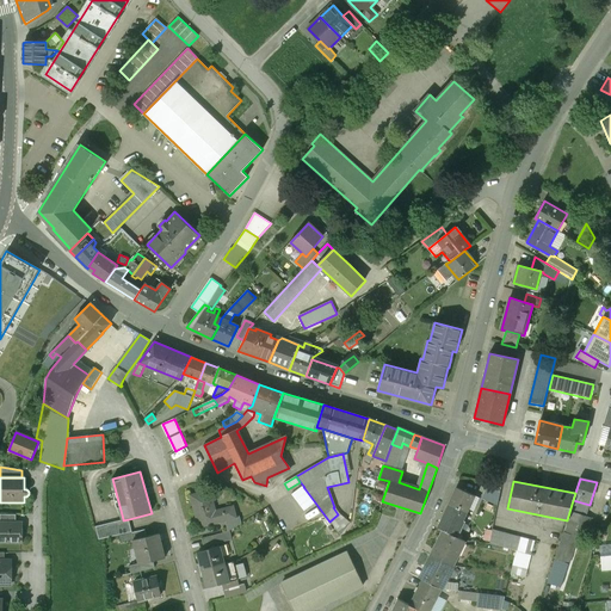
[(304,488),(303,486),(291,494),(304,512),(315,503),(304,488)]
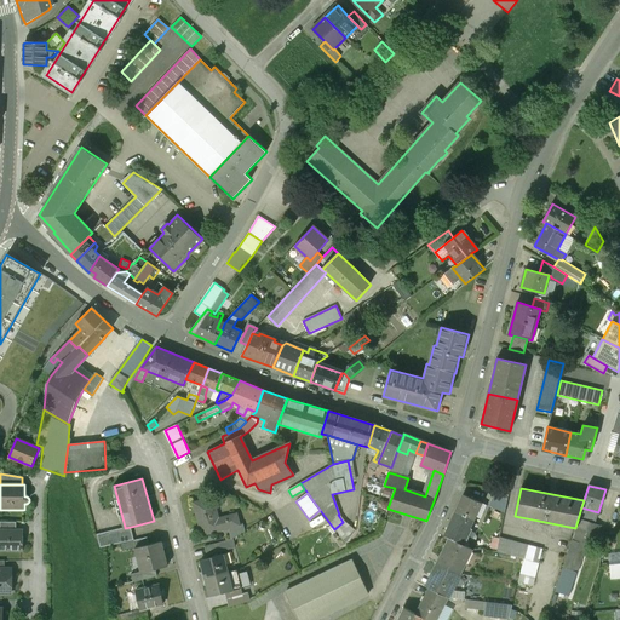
[(495,493),(488,506),(505,514),(509,495),(495,493)]
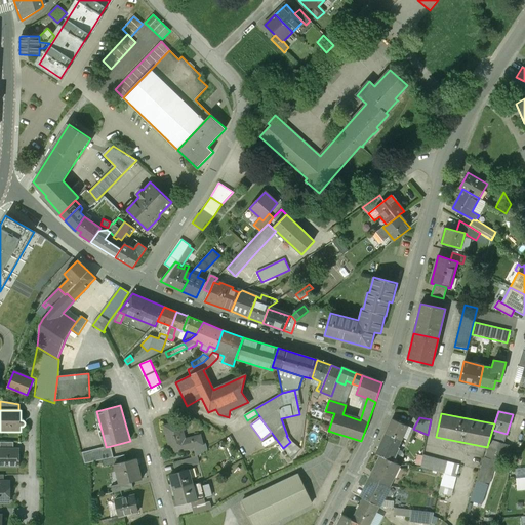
[(393,419),(387,433),(401,440),(407,426),(393,419)]
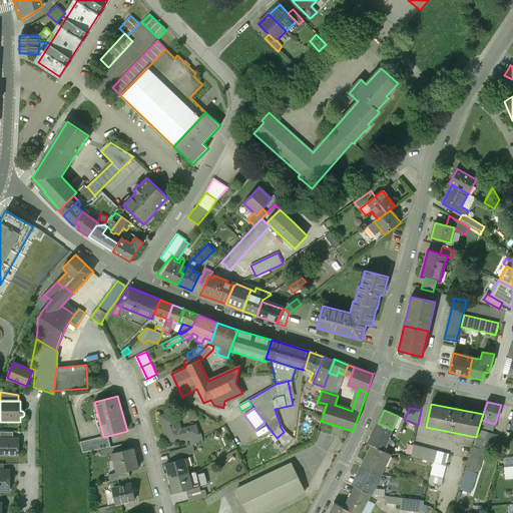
[(159,416),(167,443),(190,437),(198,435),(198,434),(196,425),(181,429),(176,412),(159,416)]
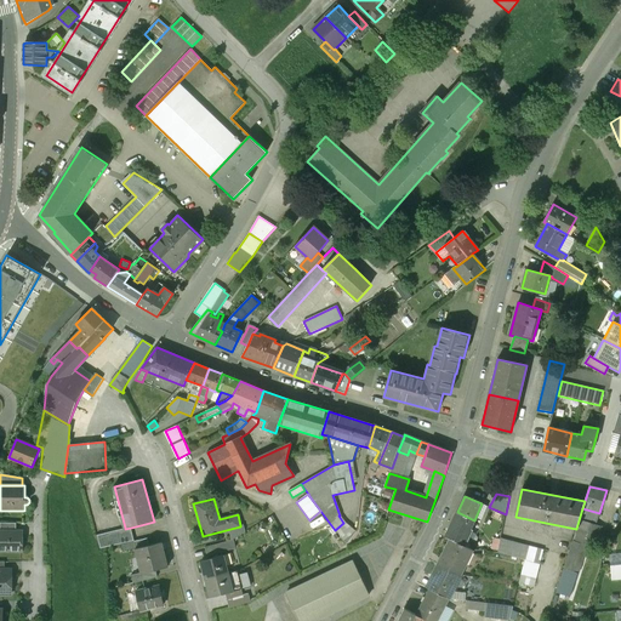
[(594,527),(599,513),(582,508),(576,529),(577,529),(564,569),(577,574),(587,545),(597,548),(603,528),(594,527)]
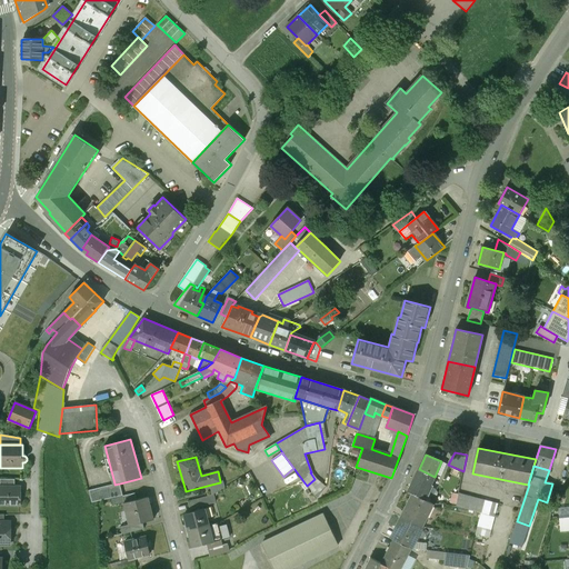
[(423,499),(435,477),(419,469),(408,492),(412,493),(423,499)]
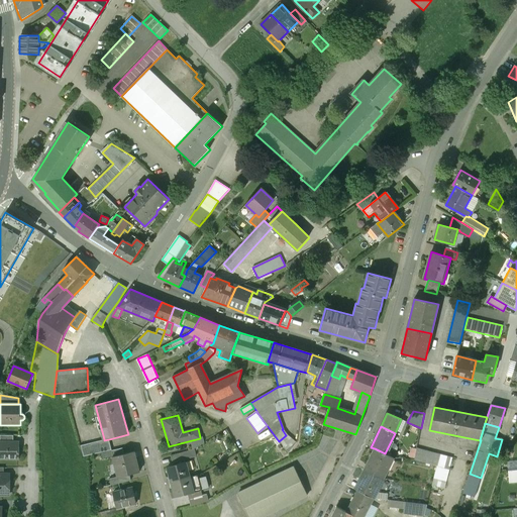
[(297,443),(286,435),(279,441),(289,454),(297,443)]
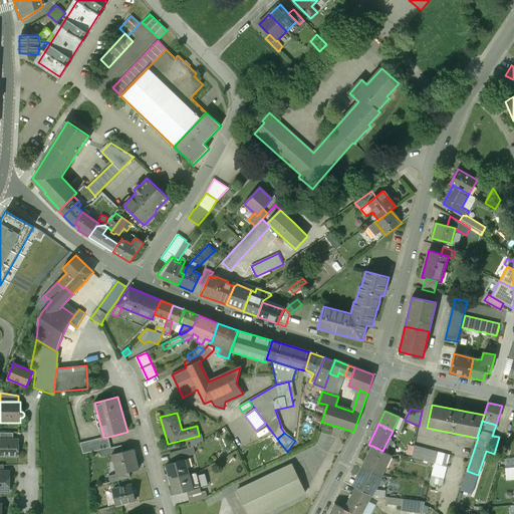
[(191,438),(193,447),(203,440),(202,434),(199,435),(199,436),(191,438)]
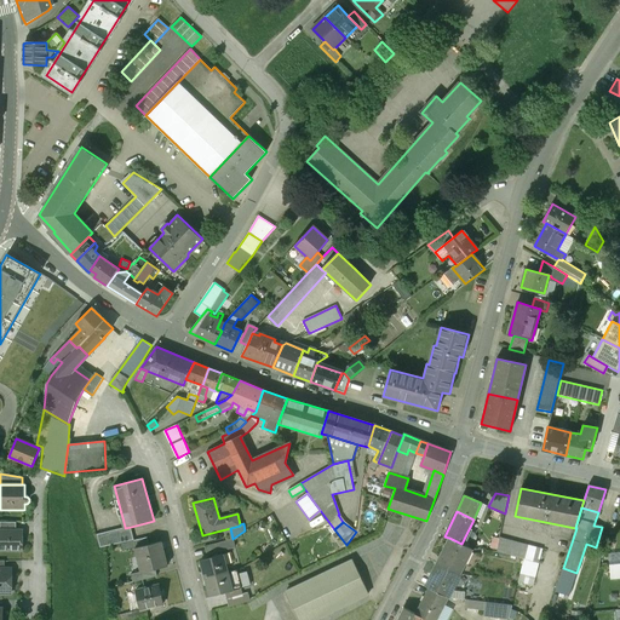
[(133,540),(131,527),(125,528),(125,527),(97,534),(99,547),(133,540)]
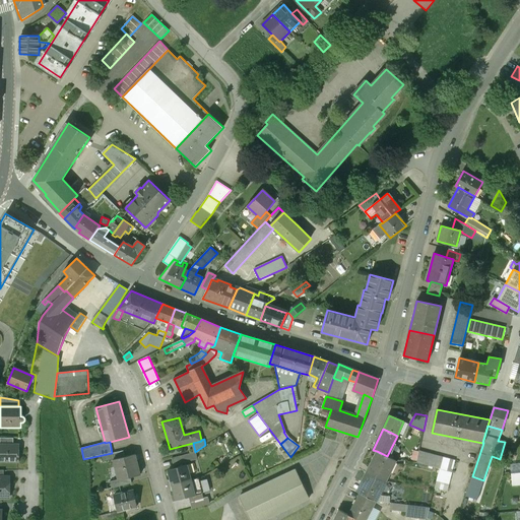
[(0,445),(0,461),(18,462),(18,445),(14,445),(0,445)]
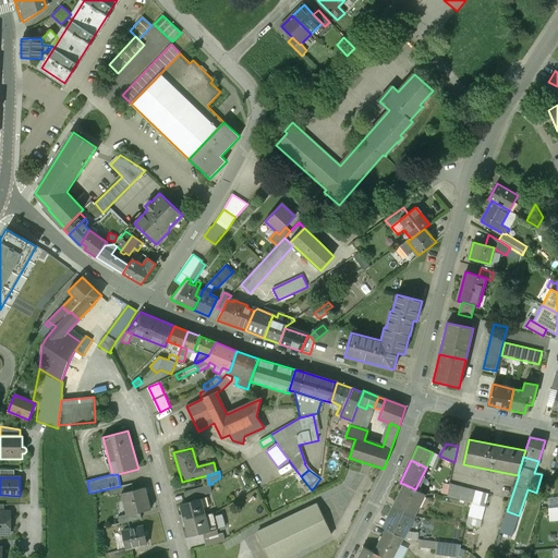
[(123,494),(134,490),(133,484),(109,489),(111,496),(123,494)]
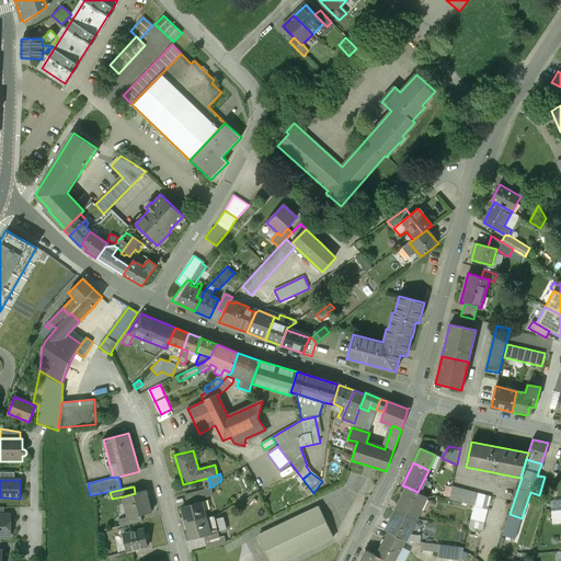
[(396,510),(416,521),(427,497),(418,492),(407,487),(396,510)]
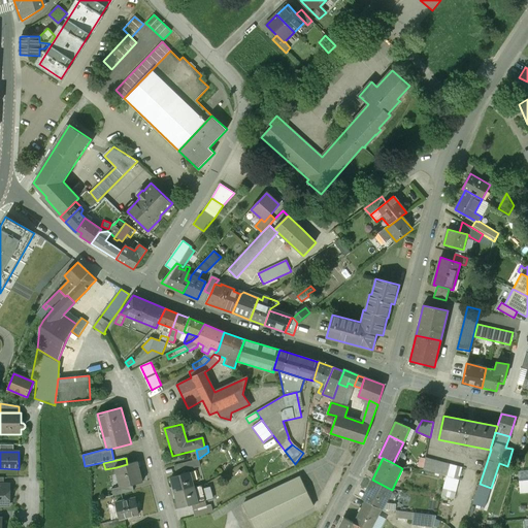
[(462,468),(425,458),(423,470),(446,476),(441,496),(454,499),(462,468)]
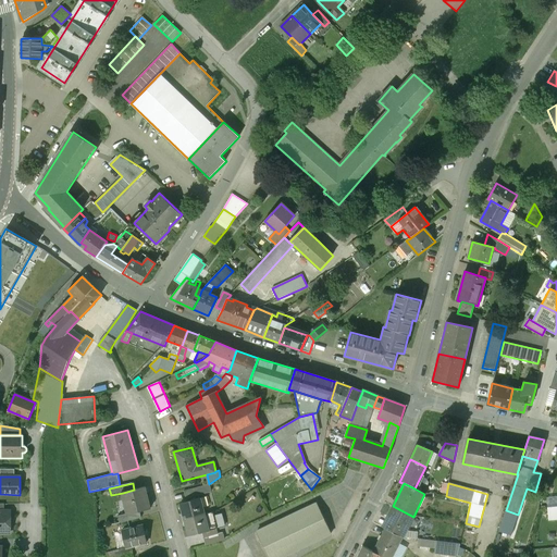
[(207,485),(184,491),(186,498),(211,492),(209,484),(207,485)]
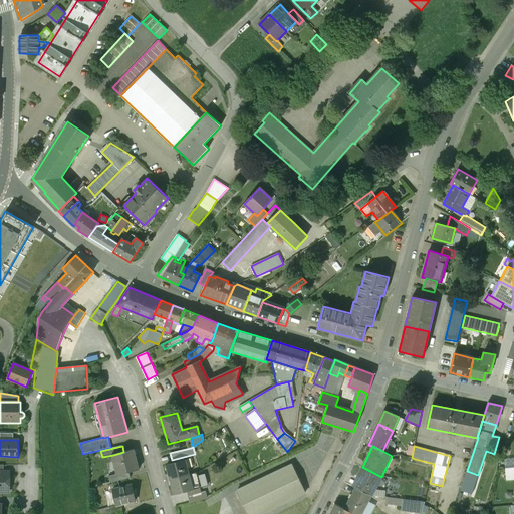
[(123,452),(113,455),(117,474),(117,475),(130,472),(139,470),(135,450),(123,452)]
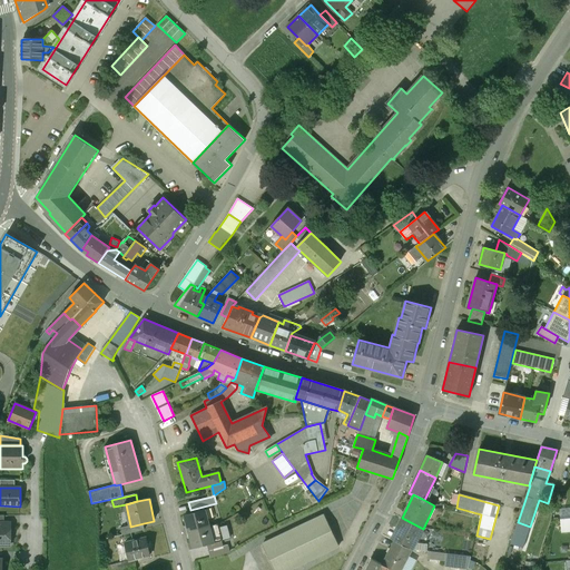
[(184,516),(188,532),(209,527),(205,510),(184,516)]
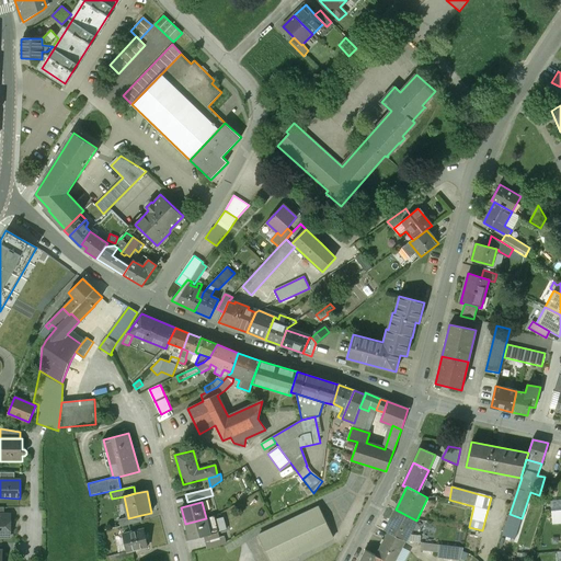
[(319,507),(259,536),(271,560),(284,560),(334,538),(319,507)]
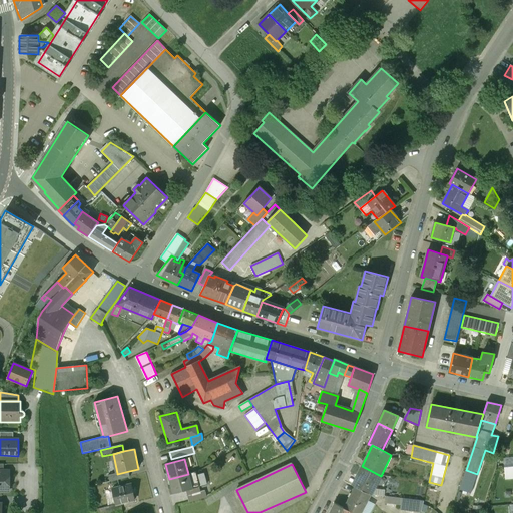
[(355,486),(371,494),(381,476),(362,466),(352,485),(355,486)]
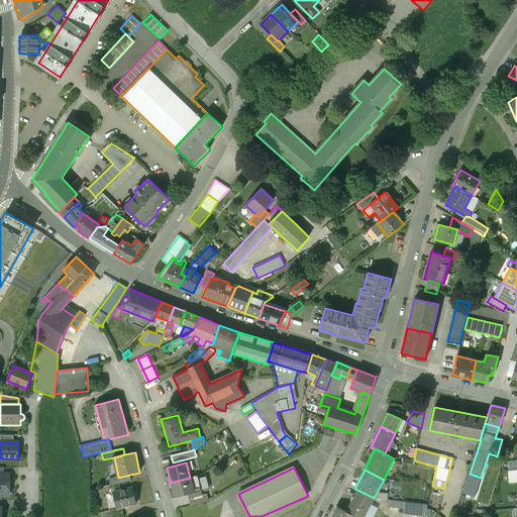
[(516,470),(508,471),(509,484),(516,482),(516,470)]
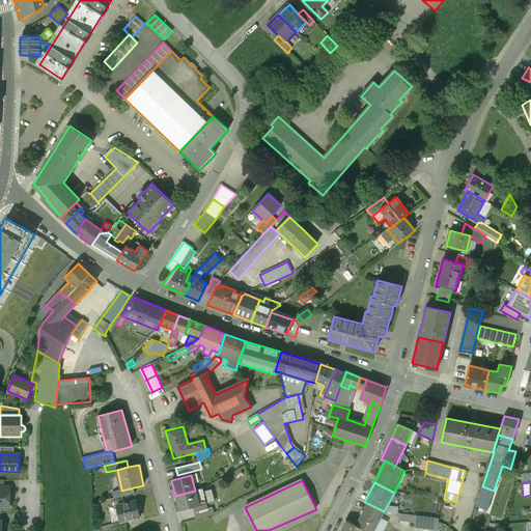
[(0,508),(9,508),(9,487),(4,487),(0,487),(0,508)]
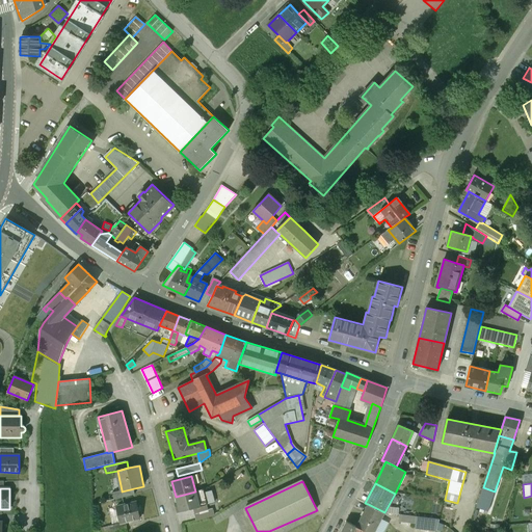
[(135,495),(134,488),(122,491),(122,490),(112,493),(113,499),(135,495)]
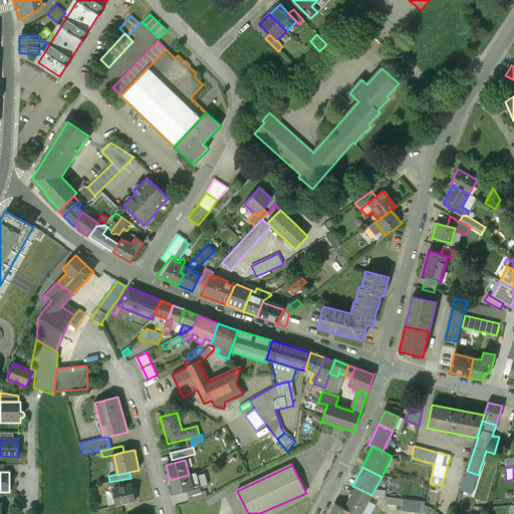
[(170,480),(175,494),(186,491),(190,503),(205,499),(207,498),(205,492),(201,493),(200,488),(192,490),(189,475),(170,480)]
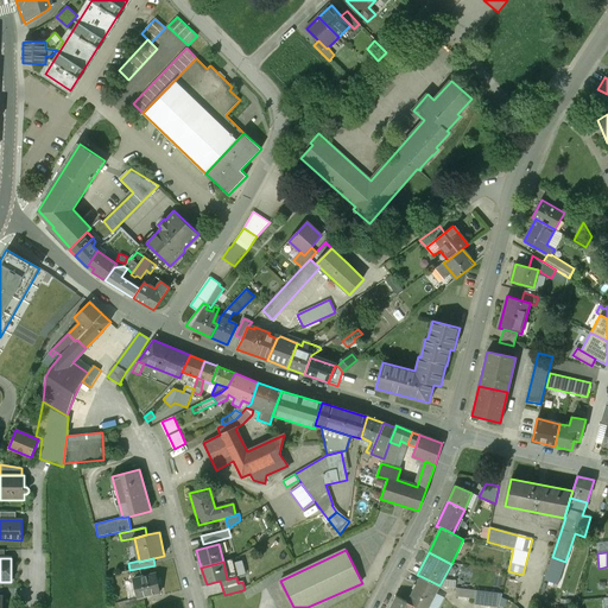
[(156,574),(134,578),(138,597),(138,599),(143,597),(160,593),(156,574)]
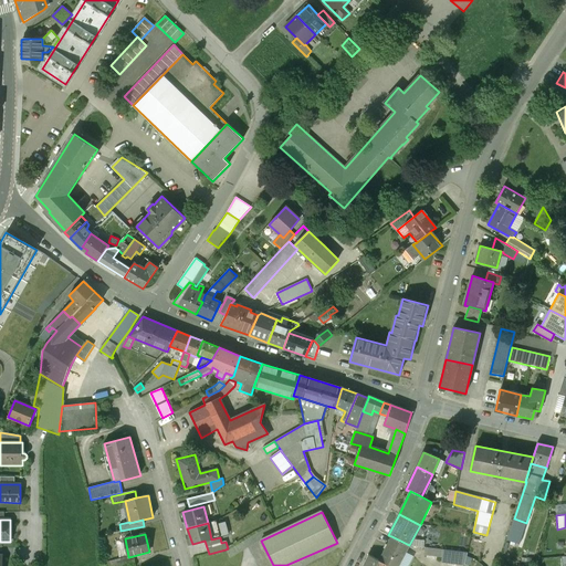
[(347,536),(337,556),(344,558),(354,537),(347,536)]
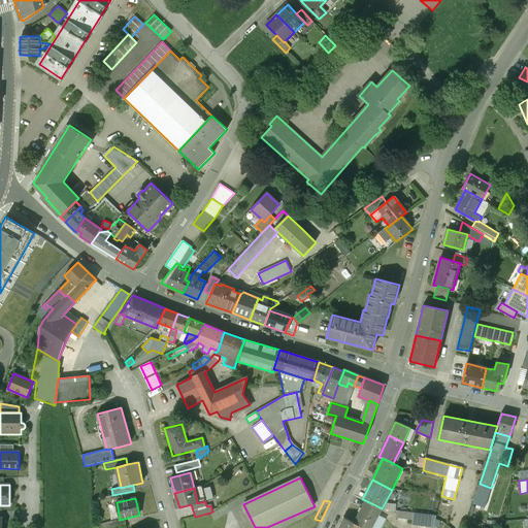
[(372,527),(382,508),(365,500),(354,523),(363,527),(372,527)]
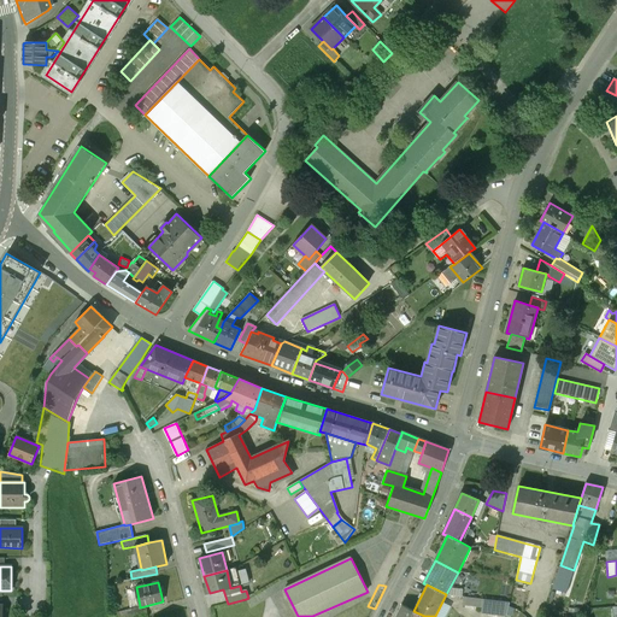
[(507,616),(510,604),(464,599),(463,607),(481,610),(481,616),(494,616),(507,616)]
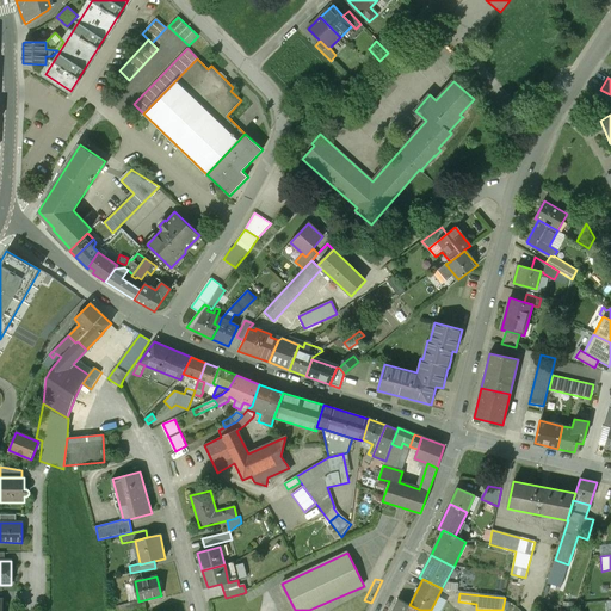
[(390,610),(420,610),(409,605),(397,599),(390,610)]
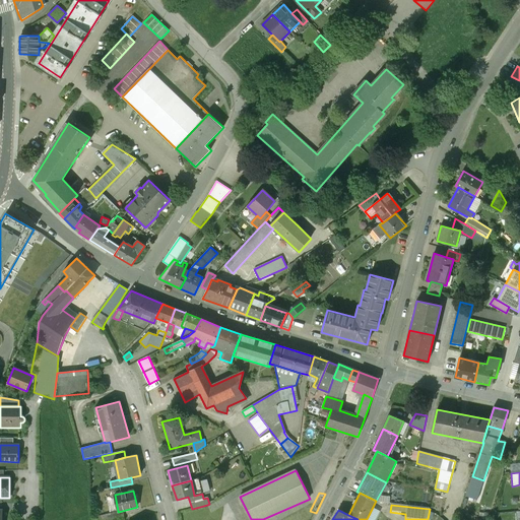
[(121,519),(124,519),(122,511),(118,512),(118,511),(92,516),(92,519),(121,519)]
